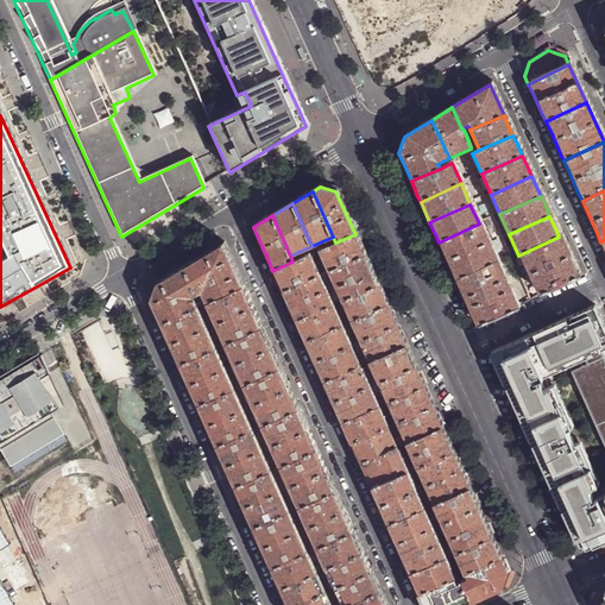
[(443,253),(447,262),(487,243),(479,224),(439,243),(443,253)]
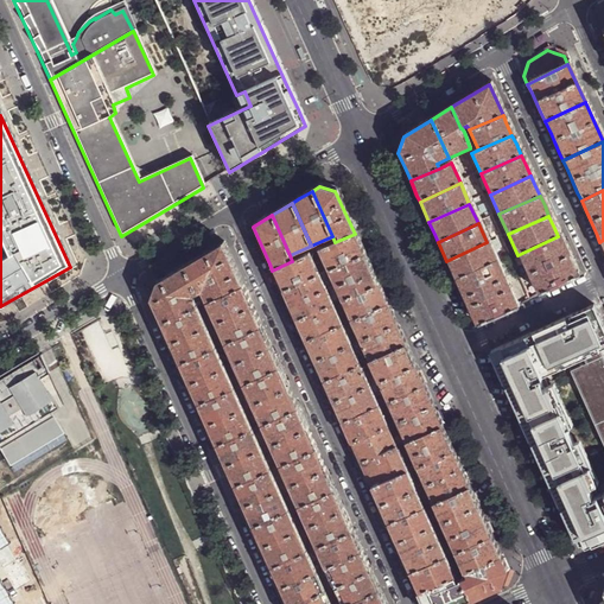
[(335,242),(319,249),(329,271),(364,255),(358,243),(355,234),(335,242)]
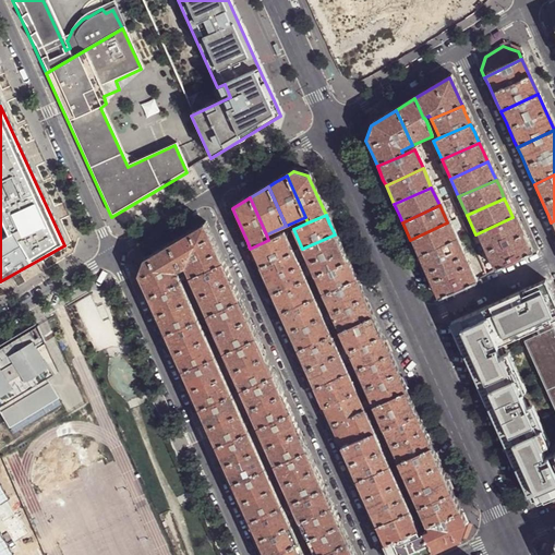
[(516,225),(513,217),(475,234),(484,253),(521,236),(516,225)]
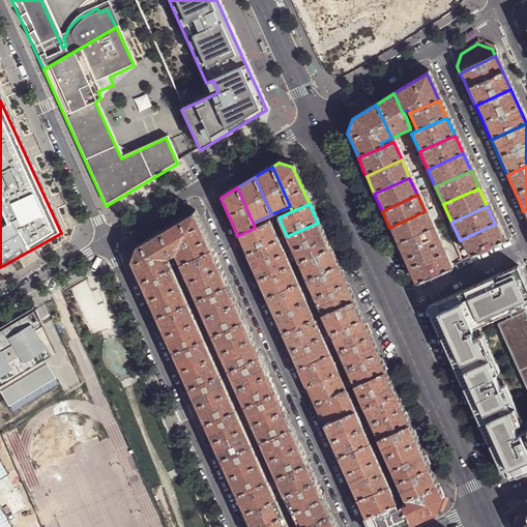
[(393,237),(397,244),(432,228),(425,211),(389,228),(393,237)]
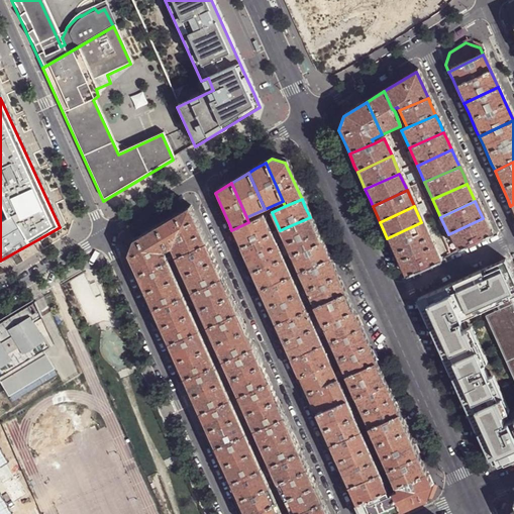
[(172,219),(157,228),(167,250),(172,248),(176,259),(206,244),(190,208),(172,219)]
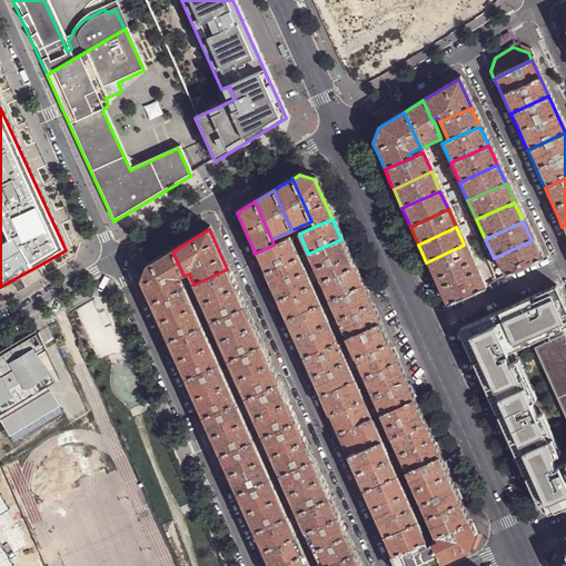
[(260,266),(264,274),(298,258),(289,238),(274,245),(255,254),(260,266)]
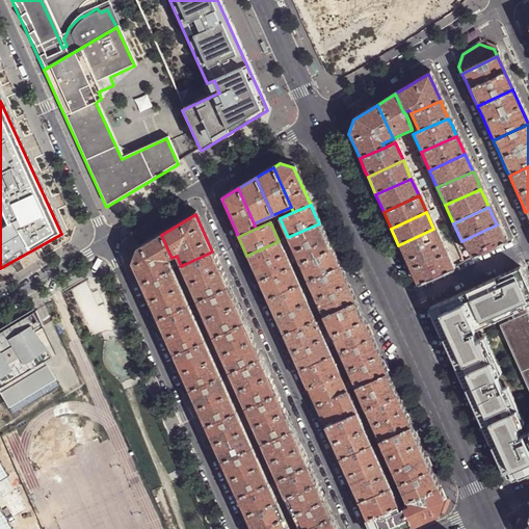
[(319,223),(288,237),(299,263),(331,249),(324,235),(319,223)]
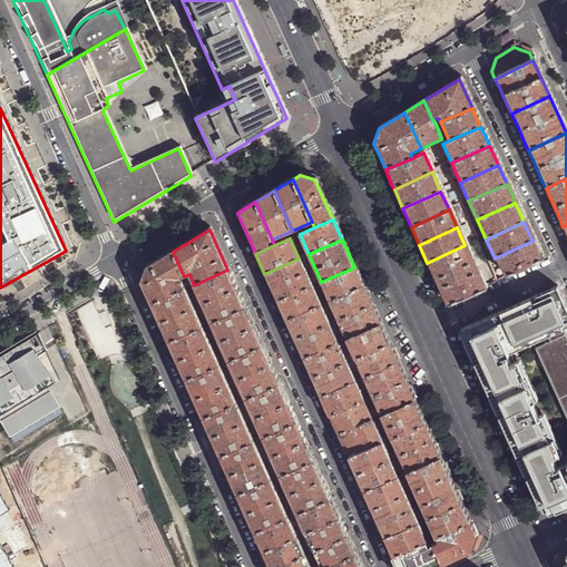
[(537,250),(533,241),(495,258),(504,277),(541,260),(537,250)]
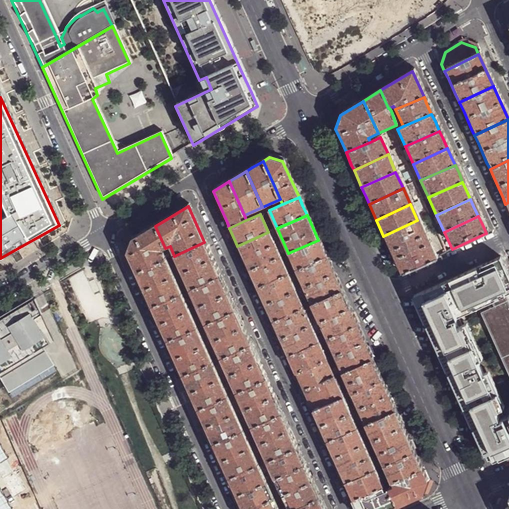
[(393,258),(401,275),(435,259),(417,220),(383,236),(393,258)]
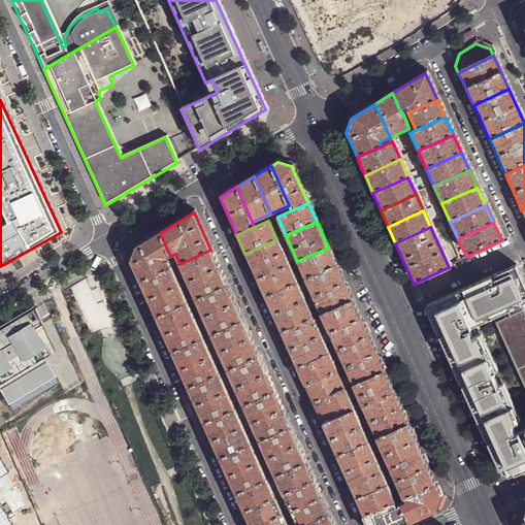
[(130,262),(139,283),(170,268),(166,258),(170,256),(160,233),(148,240),(136,248),(130,262)]
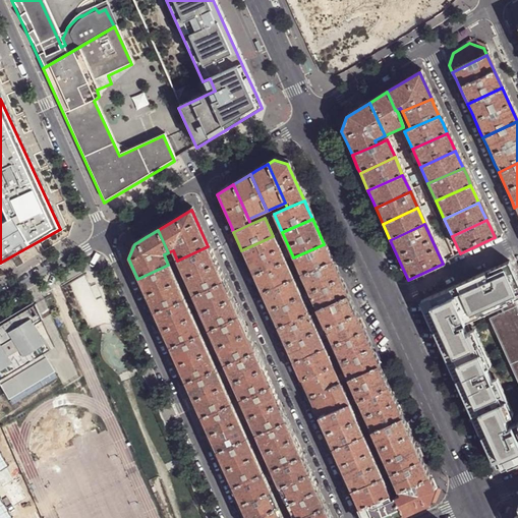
[(248,265),(253,276),(284,262),(273,236),(241,250),(248,265)]
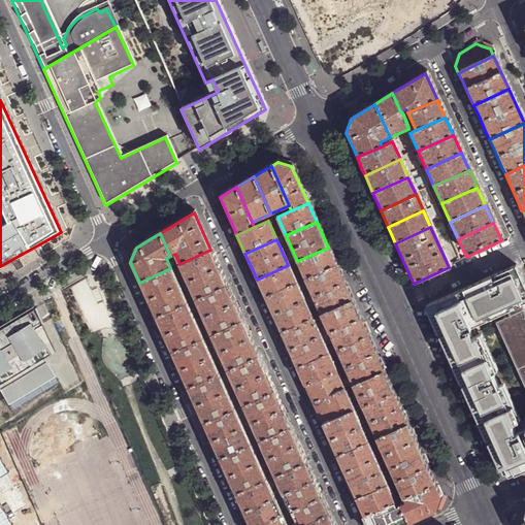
[(328,248),(297,261),(305,280),(335,265),(332,257),(328,248)]
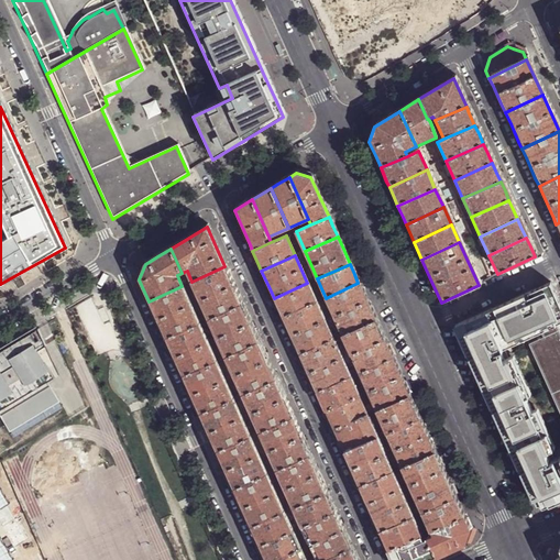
[(224,266),(191,282),(200,300),(232,286),(228,274),(224,266)]
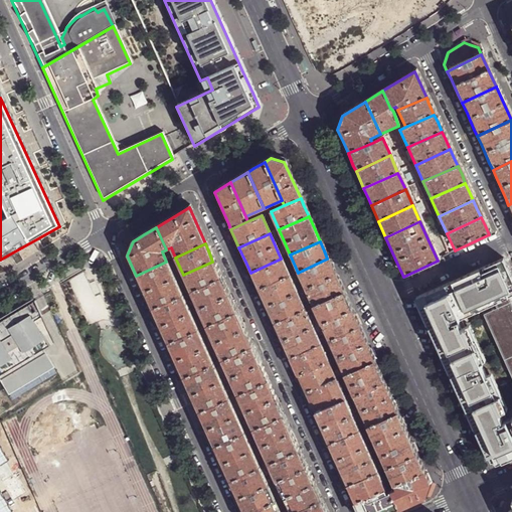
[(256,284),(258,290),(288,277),(281,259),(250,273),(256,284)]
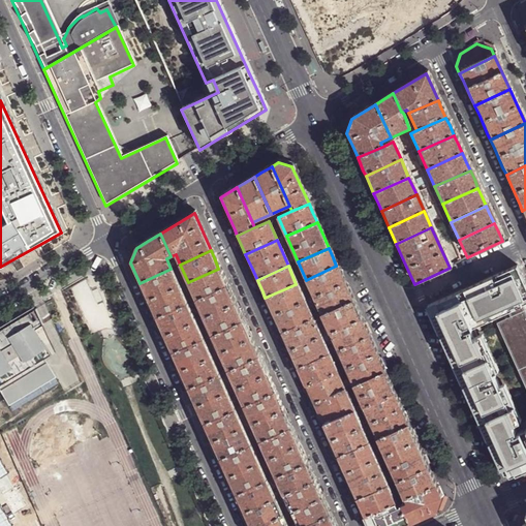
[(336,266),(306,280),(313,298),(344,283),(340,273),(336,266)]
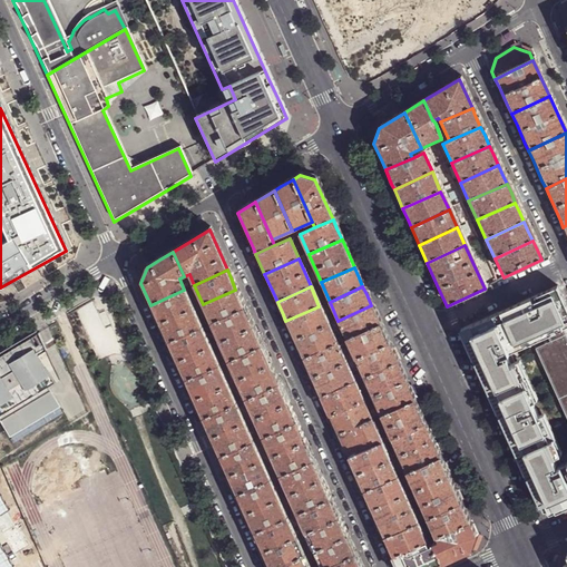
[(566,328),(566,315),(555,289),(458,332),(538,509),(548,504),(554,515),(566,508),(566,463),(558,469),(507,355),(530,345),(566,328)]
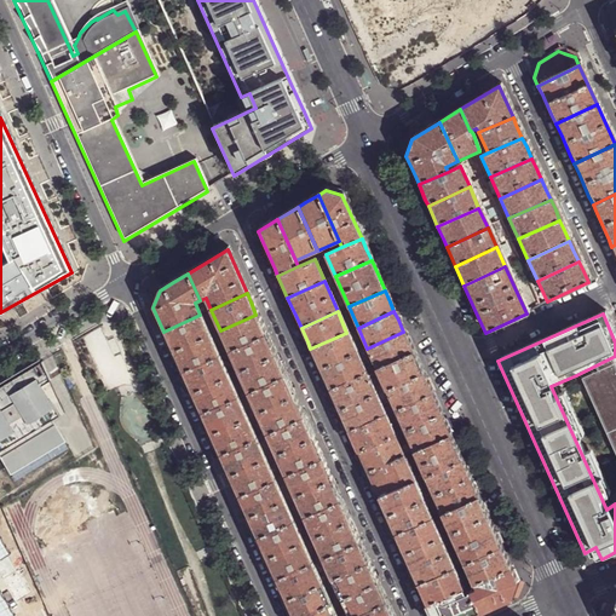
[(170,344),(173,352),(209,335),(200,315),(163,332),(170,344)]
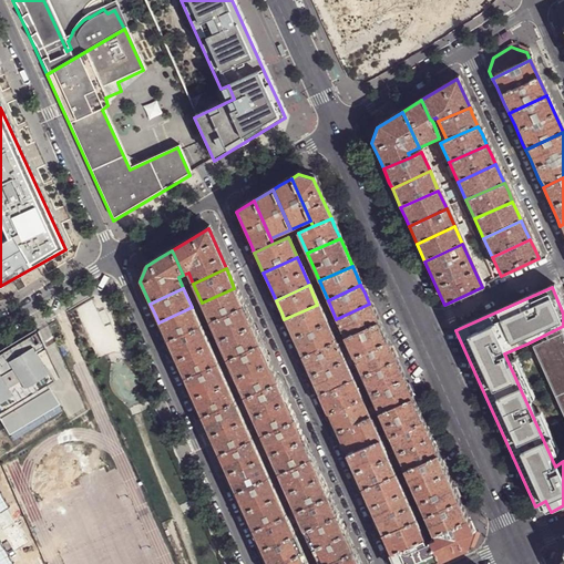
[(234,288),(202,303),(211,321),(243,307),(237,295),(234,288)]
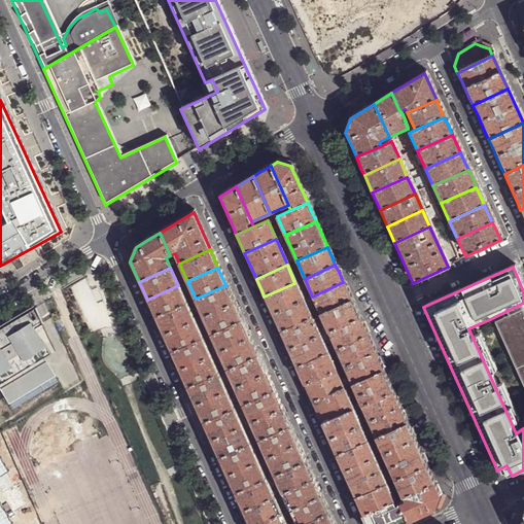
[(343,282),(312,297),(320,314),(351,301),(347,290),(343,282)]
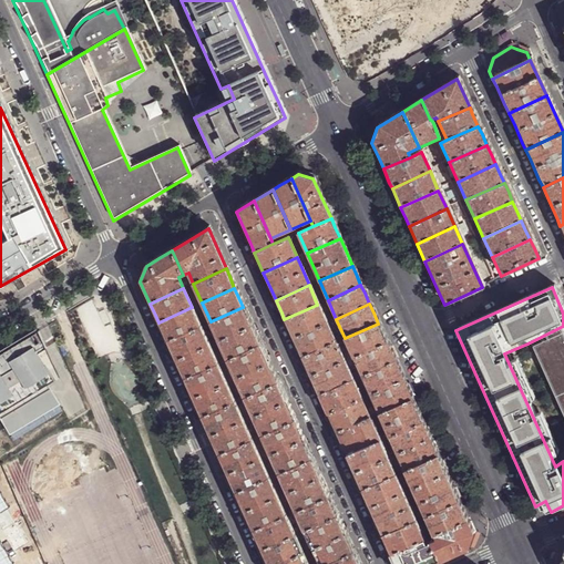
[(289,330),(293,338),(326,324),(317,305),(284,319),(289,330)]
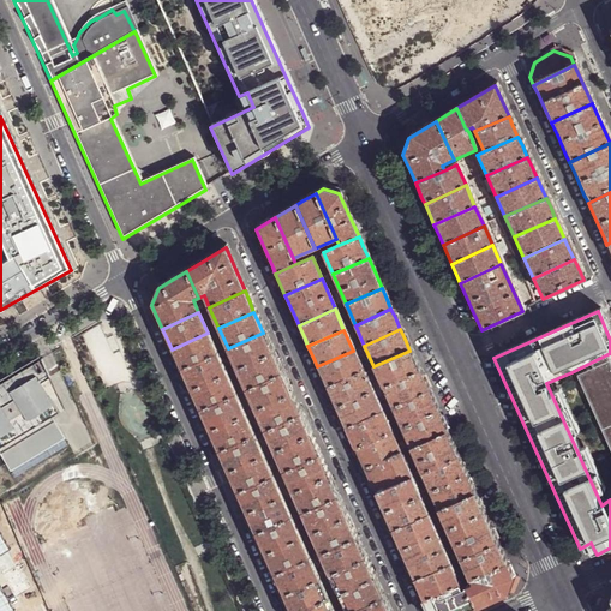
[(177,361),(180,370),(217,353),(208,333),(172,349),(177,361)]
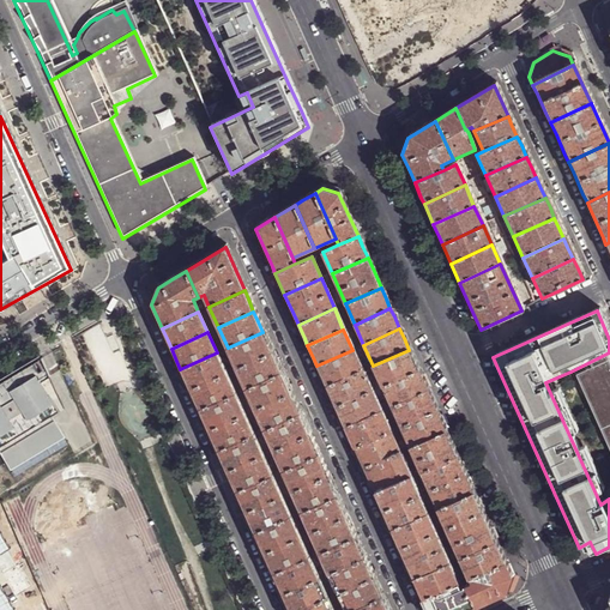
[(263,332),(228,348),(236,368),(272,352),(266,340),(263,332)]
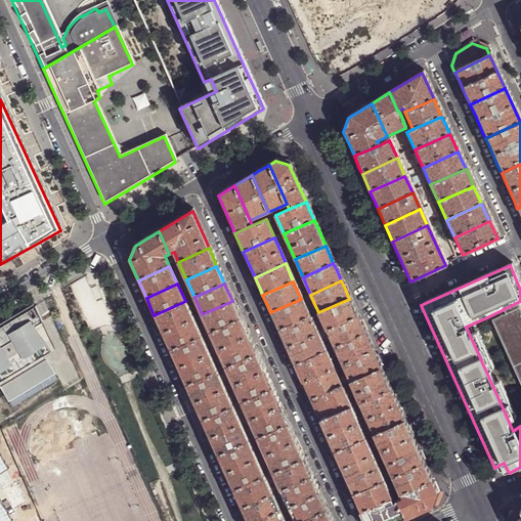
[(275,323),(278,330),(309,316),(301,299),(270,312),(275,323)]
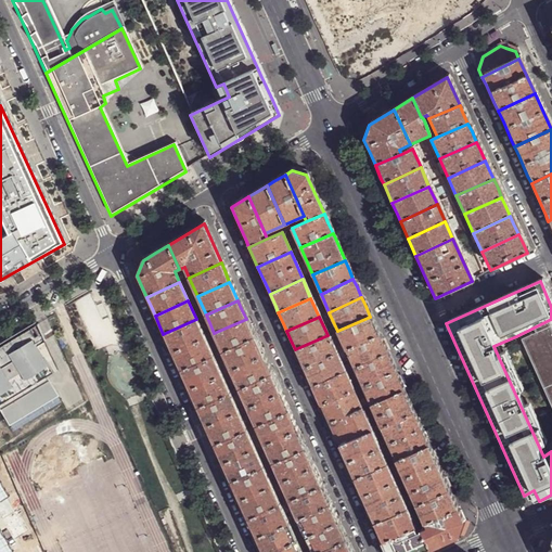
[(370,317),(337,331),(346,349),(379,335),(373,323),(370,317)]
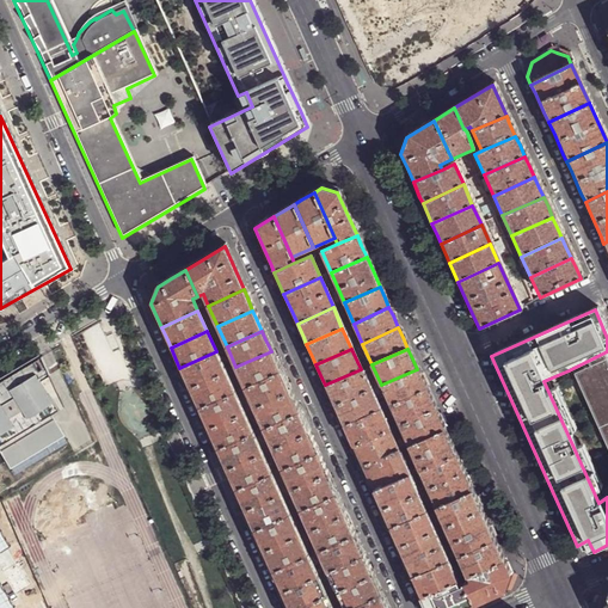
[(185,379),(189,388),(225,372),(216,351),(179,368),(185,379)]
